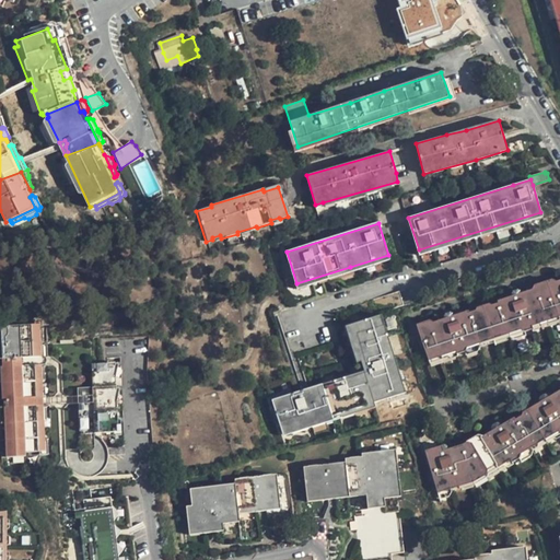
[(559,280),(550,284),(549,283),(548,281),(540,284),(541,288),(523,293),(522,291),(518,290),(515,291),(513,291),(512,294),(513,296),(498,301),(499,304),(469,314),(469,311),(455,315),(455,313),(450,312),(446,313),(445,315),(446,318),(427,325),(426,322),(418,324),(429,358),(434,357),(494,337),(544,321),(556,316),(559,314),(559,280)]
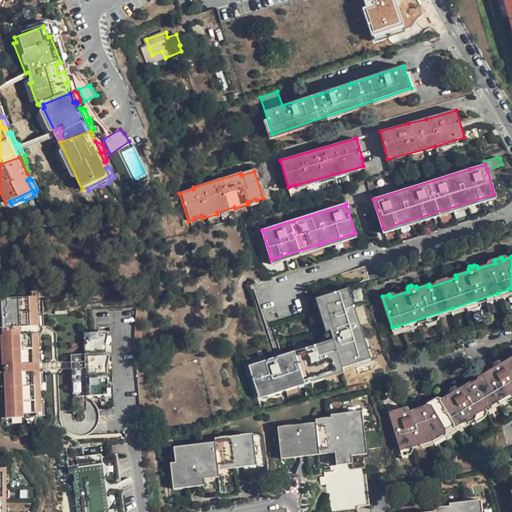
[(365,266),(338,275),(341,287),(369,278),(365,266)]
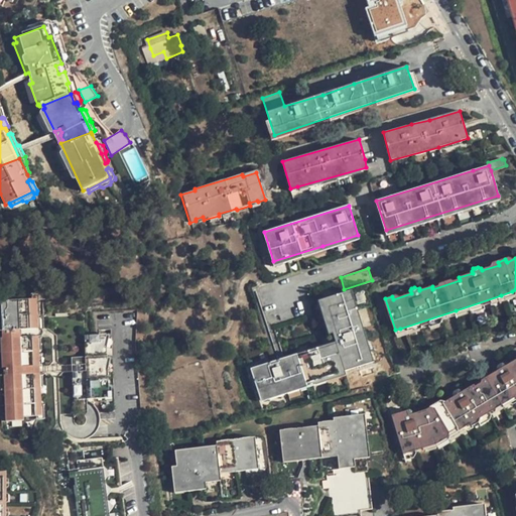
[(260,397),(339,372),(345,370),(344,367),(345,366),(371,357),(372,356),(351,290),(323,298),(337,342),(251,369),(260,397)]
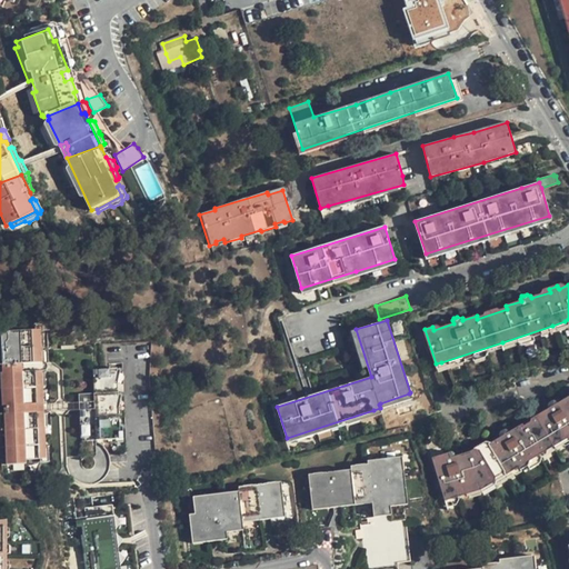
[(502,342),(506,352),(558,336),(568,332),(565,321),(552,326),(502,342)]
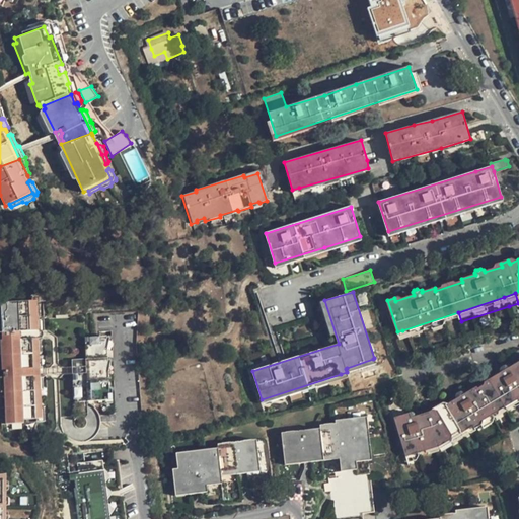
[(46,303),(46,298),(6,300),(7,332),(15,332),(15,339),(17,339),(18,360),(22,363),(22,370),(17,370),(17,374),(9,374),(11,404),(15,404),(16,421),(21,421),(24,417),(33,417),(39,417),(48,416),(48,412),(51,409),(51,403),(50,388),(47,388),(47,382),(50,378),(42,378),(41,366),(46,366),(46,359),(49,356),(49,353),(48,350),(45,351),(45,345),(48,341),(48,336),(36,337),(36,329),(44,328),(44,321),(47,318),(47,313),(44,313),(43,306),(46,303)]
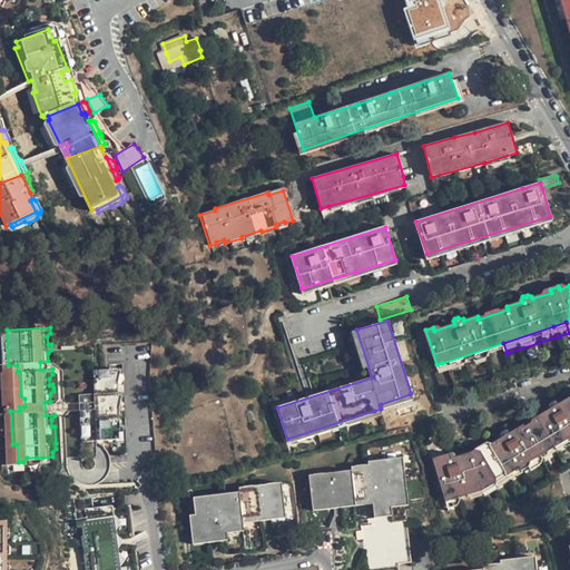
[(489,360),(507,353),(503,343),(442,363),(436,364),(440,375),(489,360)]
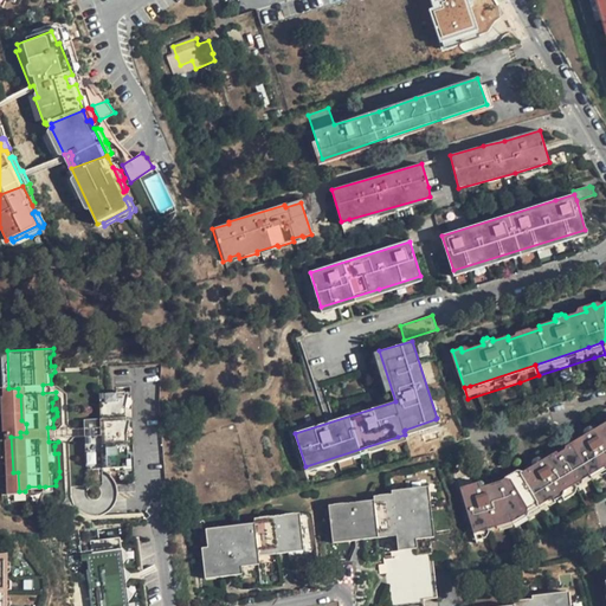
[(59,384),(58,372),(55,372),(51,375),(51,384),(43,385),(43,393),(56,392),(56,384),(59,384)]
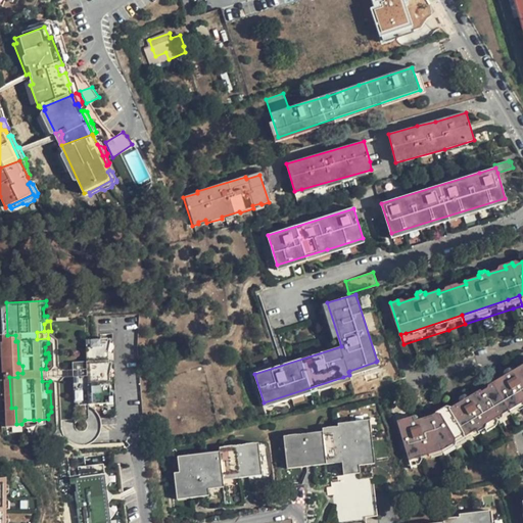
[(119,341),(117,336),(95,337),(96,360),(83,360),(83,368),(88,368),(89,374),(83,374),(84,400),(89,399),(93,396),(98,396),(98,402),(98,403),(105,408),(104,401),(116,401),(117,401),(117,396),(121,393),(121,388),(120,373),(116,373),(115,368),(120,364),(119,360),(119,358),(109,358),(108,351),(115,350),(114,345),(119,341)]
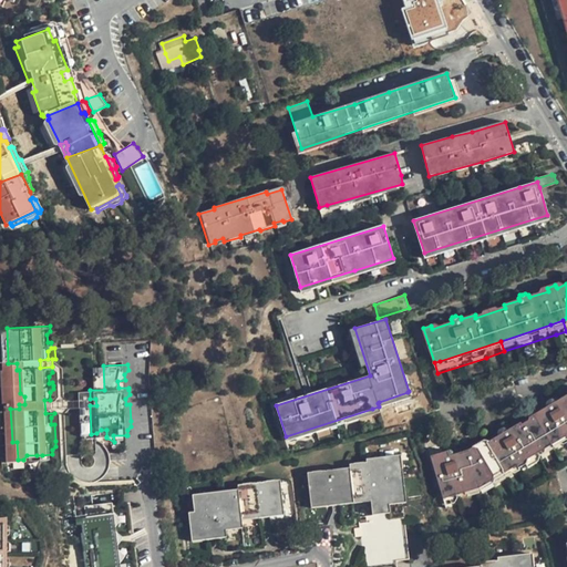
[(132,364),(127,364),(129,370),(124,374),(125,380),(117,381),(119,388),(129,388),(129,380),(133,380),(132,364)]
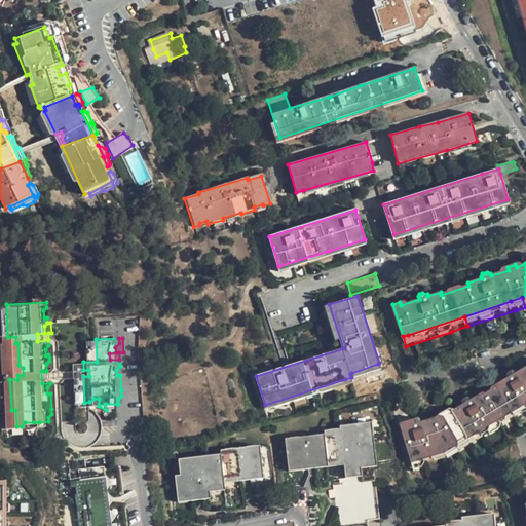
[(15,343),(13,344),(14,375),(17,375),(23,375),(23,368),(19,365),(17,343),(15,343)]
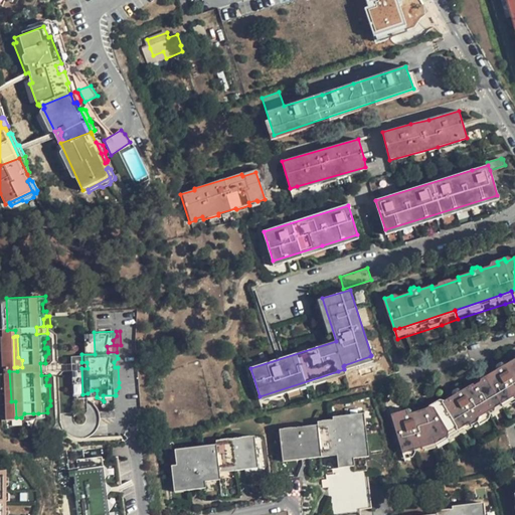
[(51,363),(51,350),(48,350),(48,353),(45,356),(45,363),(40,363),(41,375),(49,375),(48,363),(51,363)]
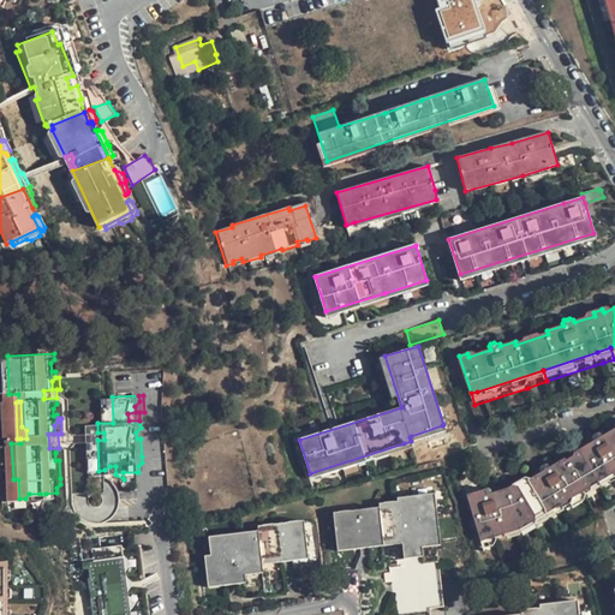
[(543,472),(538,476),(527,483),(525,479),(515,487),(518,489),(513,493),(511,489),(495,494),(494,491),(490,489),(469,495),(483,542),(493,539),(497,535),(520,527),(547,512),(548,513),(554,509),(555,505),(561,501),(562,503),(583,490),(584,489),(581,484),(586,481),(591,481),(597,477),(599,479),(604,476),(605,471),(610,467),(613,470),(614,469),(614,425),(614,427),(614,425),(601,434),(598,430),(596,430),(592,433),(590,437),(592,439),(578,448),(579,449),(567,458),(566,457),(553,466),(551,464),(547,464),(544,465),(543,470),(543,472)]
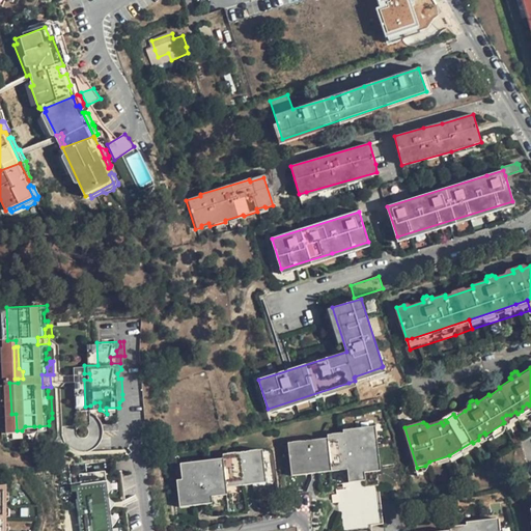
[(119,408),(118,408),(118,411),(127,411),(126,394),(122,394),(122,399),(119,402),(119,408)]
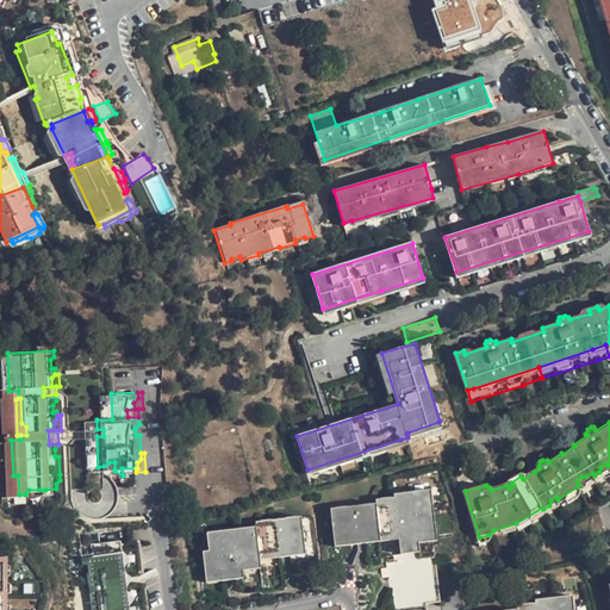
[(45,493),(64,492),(63,473),(60,474),(60,480),(56,484),(56,489),(45,490),(45,493)]
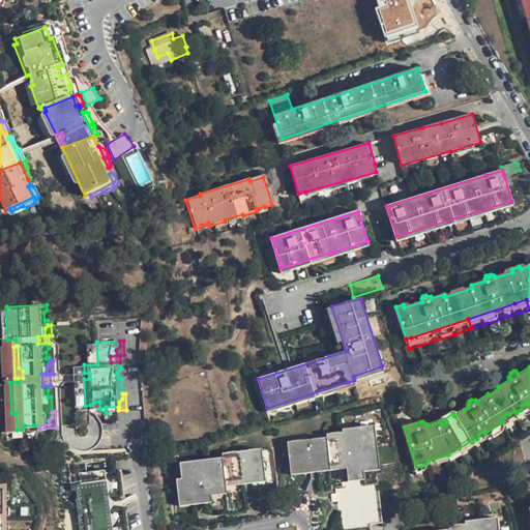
[(326,433),(327,436),(329,458),(329,462),(330,467),(330,469),(332,469),(346,468),(348,468),(349,472),(353,471),(357,471),(362,470),(364,470),(370,469),(377,469),(380,468),(378,449),(375,423),(371,423),(342,428),(342,431),(326,433)]
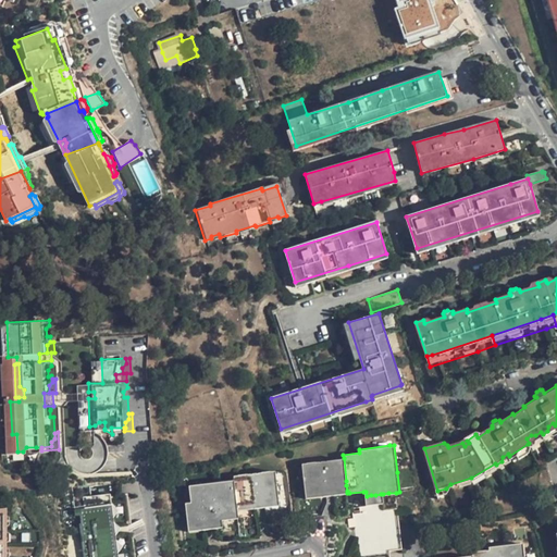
[(306,498),(347,493),(347,491),(346,485),(346,481),(344,458),(301,463),(306,498)]
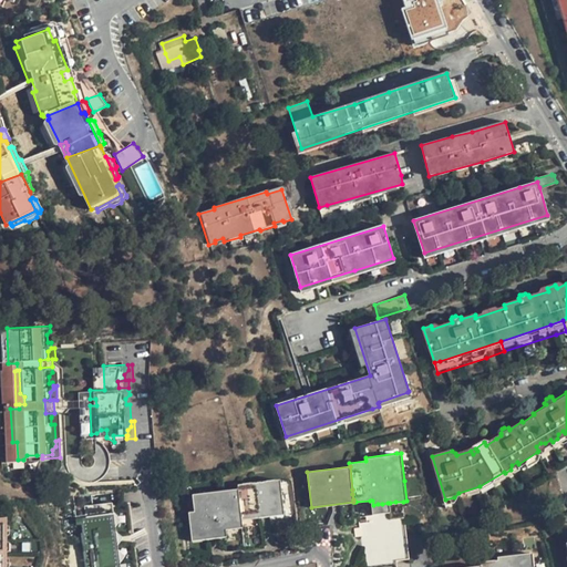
[(238,493),(243,524),(286,518),(281,483),(238,487),(238,493)]
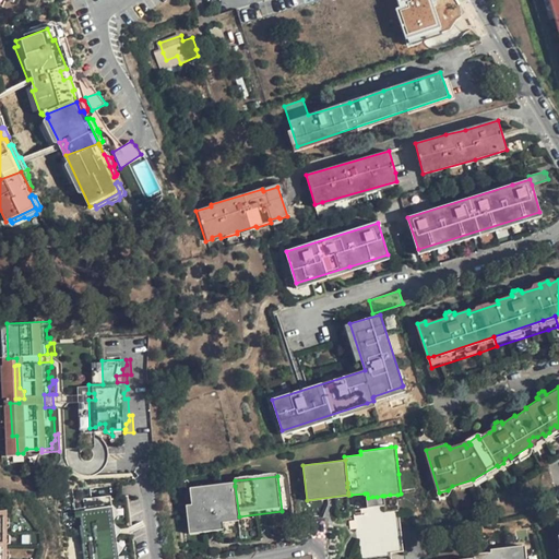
[(240,525),(239,516),(235,486),(192,491),(194,507),(188,508),(190,536),(224,533),(223,526),(240,525)]
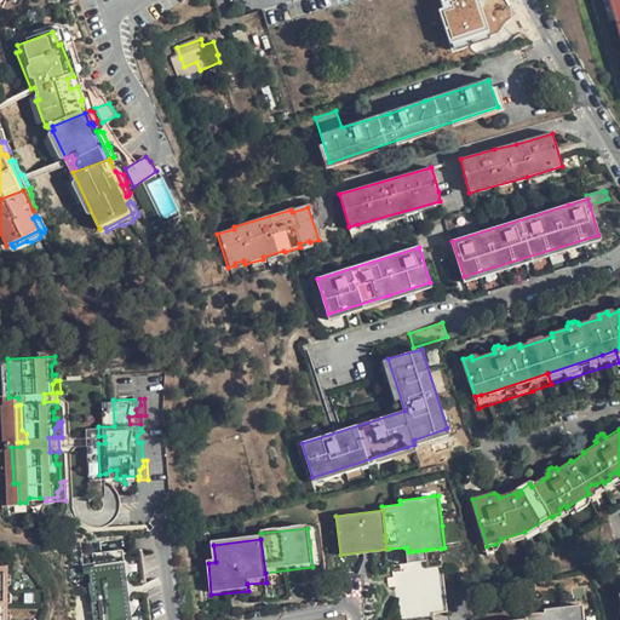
[(95,563),(126,560),(125,549),(93,552),(95,563)]
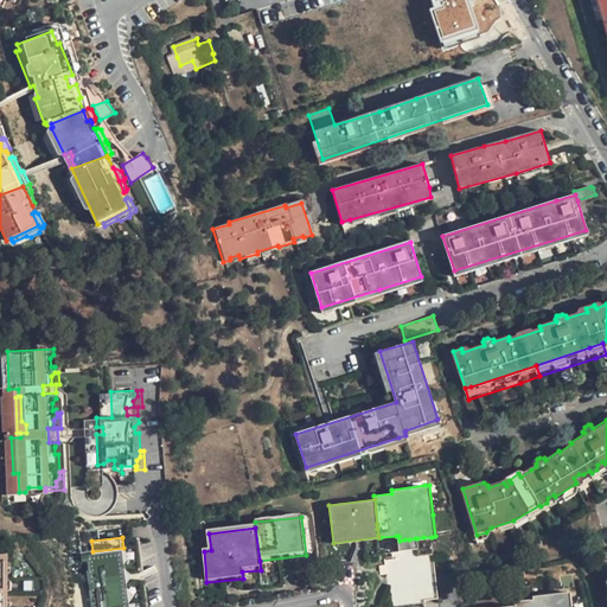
[(419,548),(417,538),(415,538),(409,540),(404,540),(400,541),(401,549),(419,548)]
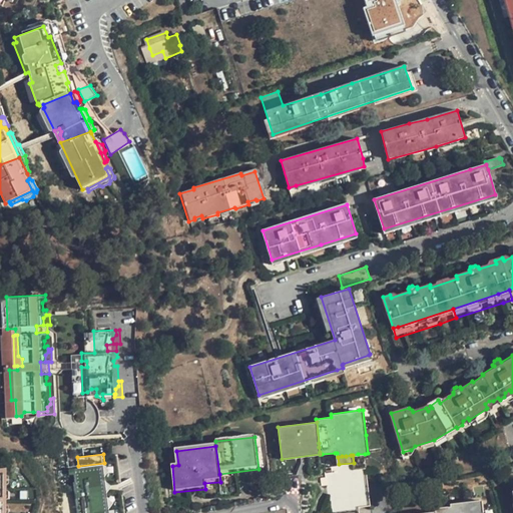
[(328,482),(331,512),(361,512),(361,507),(372,506),(371,497),(368,463),(326,467),(328,482)]
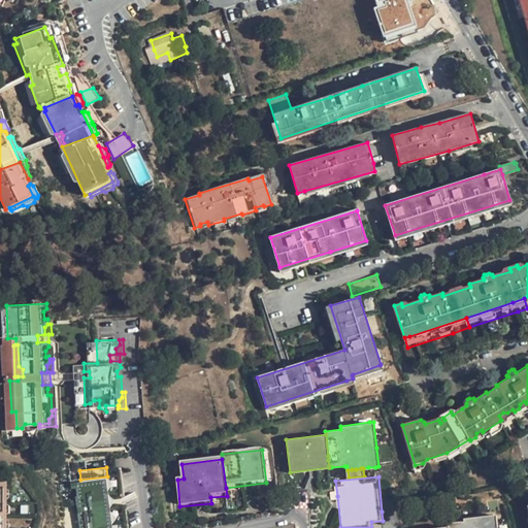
[(76,481),(80,527),(114,527),(110,477),(76,481)]
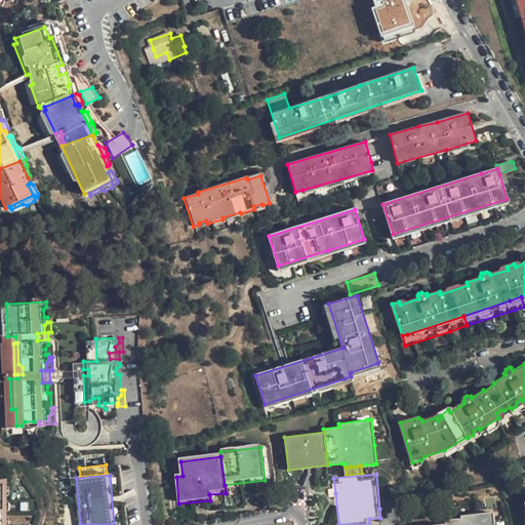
[(489,524),(487,512),(461,514),(461,519),(445,520),(445,522),(422,524),(494,524),(494,523),(489,524)]
